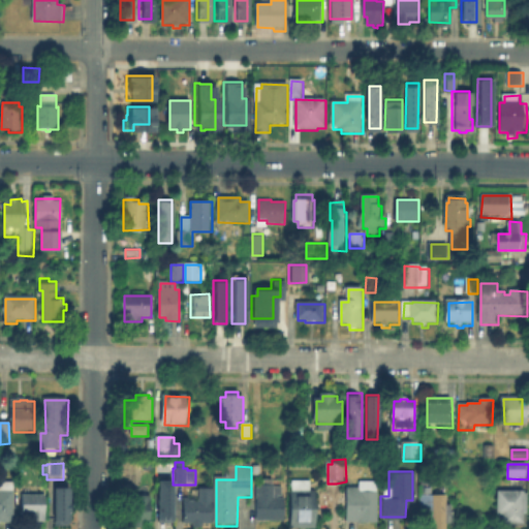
[(276,472),(276,499),(286,499),(285,522),(258,522),(258,487),(260,487),(260,472),(276,472)]
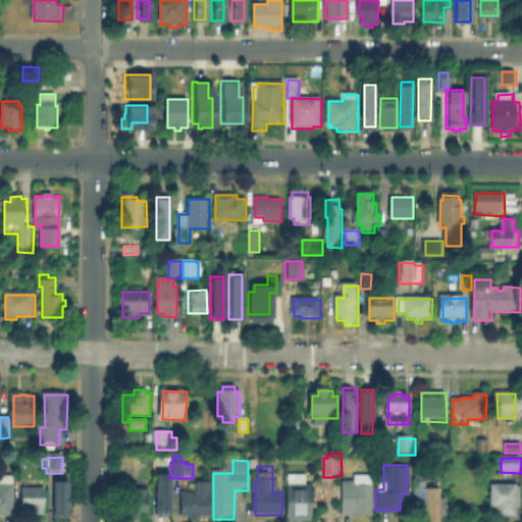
[(448,500),(448,506),(449,506),(449,517),(442,517),(442,521),(429,521),(429,517),(423,517),(423,505),(418,505),(418,471),(428,471),(428,489),(442,489),(442,500),(448,500)]
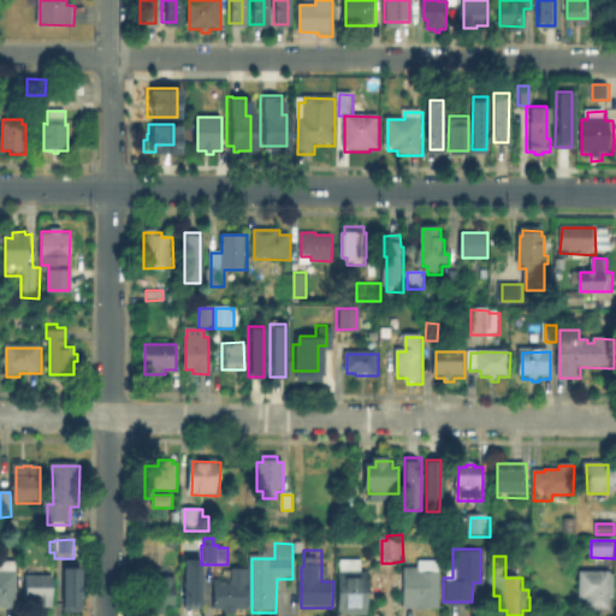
[(197,606),(179,606),(181,558),(197,558),(197,606)]
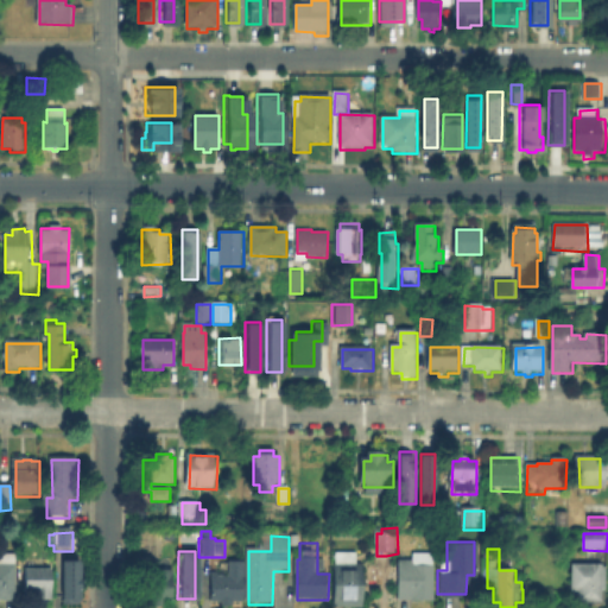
[(365,567),(365,607),(336,607),(336,568),(339,568),(339,555),(359,555),(359,567),(365,567)]
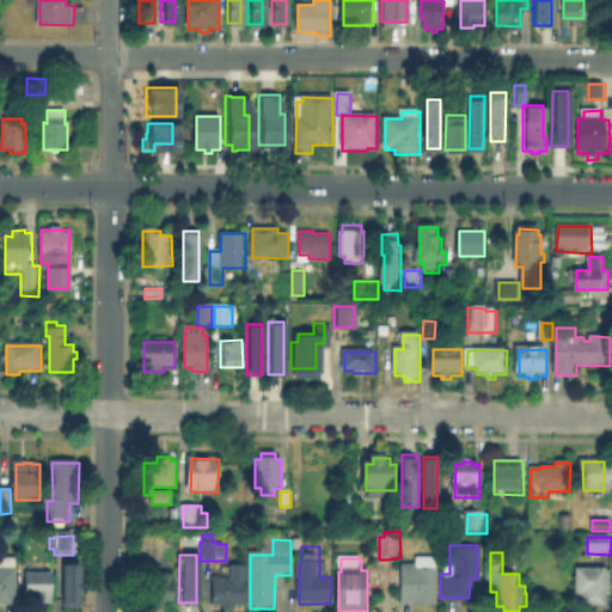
[(0,560),(17,560),(17,606),(0,606),(0,560)]
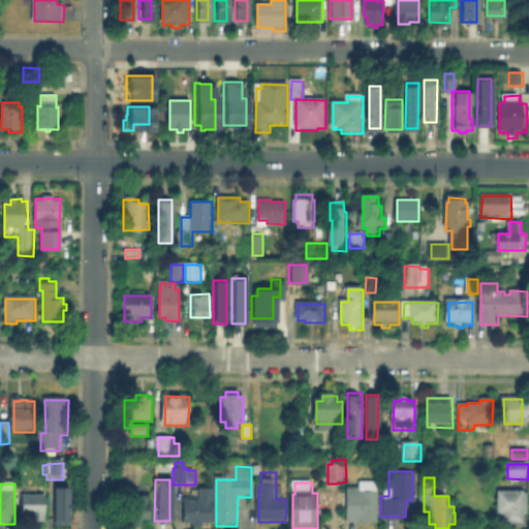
[(378,485),(378,525),(347,524),(347,490),(361,490),(361,484),(378,485)]
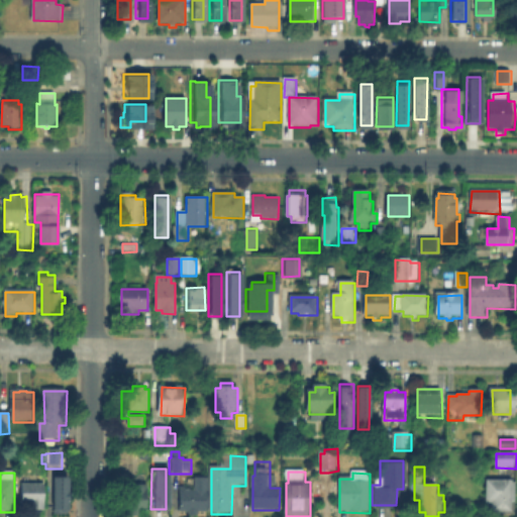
[(50,510),(50,474),(66,474),(66,510),(50,510)]
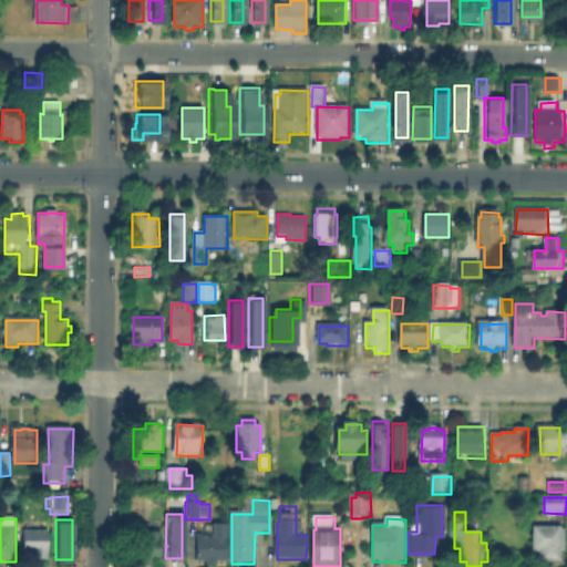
[(228,524),(228,562),(218,562),(219,566),(208,566),(208,562),(197,562),(198,535),(205,535),(204,538),(215,538),(215,524),(228,524)]
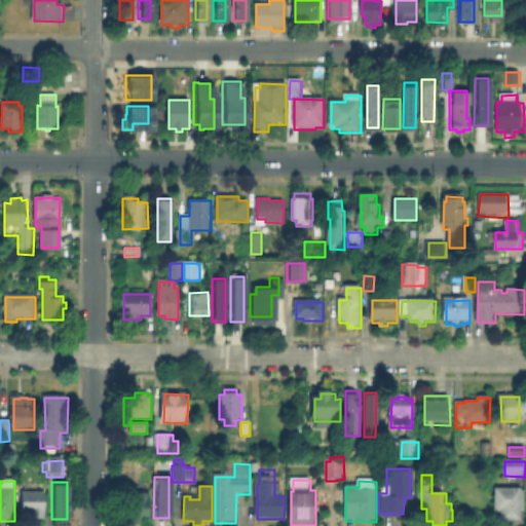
[(522,490),(522,492),(525,492),(524,525),(501,524),(501,514),(495,514),(495,490),(522,490)]
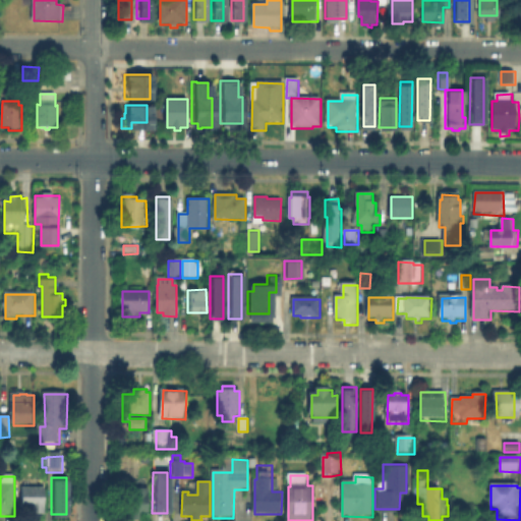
[(20,512),(20,486),(42,486),(42,512),(20,512)]
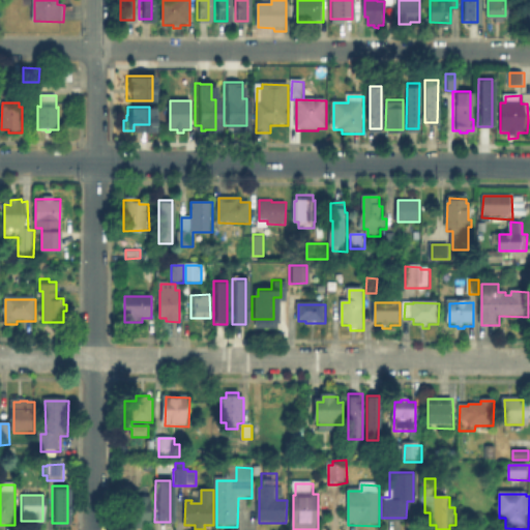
[(151,498),(151,525),(144,525),(144,529),(135,529),(136,525),(128,525),(128,498),(151,498)]
